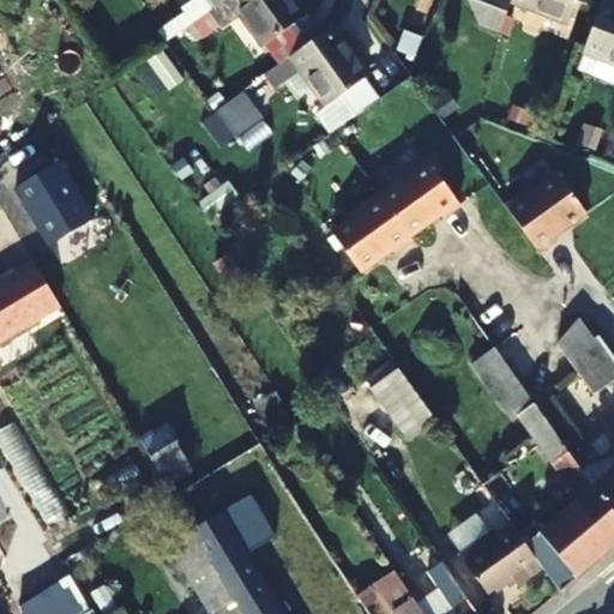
[(228,0),(263,47),(304,18),(290,0),(228,0)]
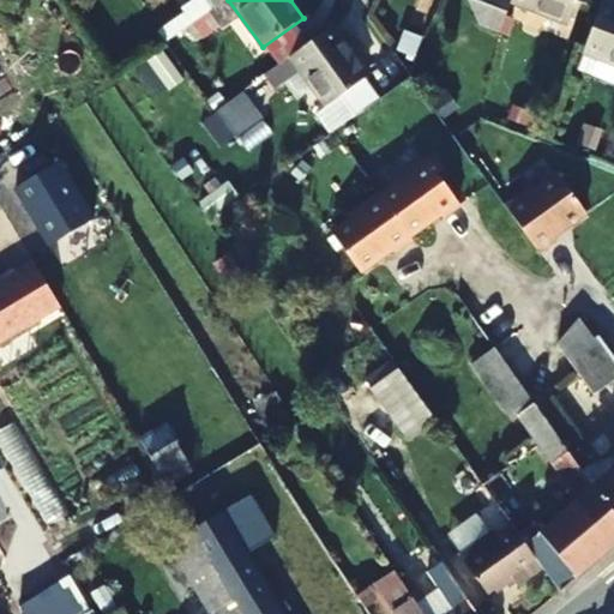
[(465,0),(480,26),(497,32),(510,1),(510,0),(465,0)]
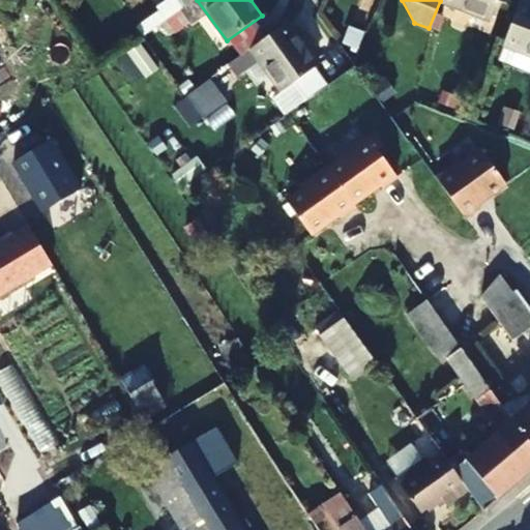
[(440,0),(440,1),(490,19),(496,0),(440,0)]
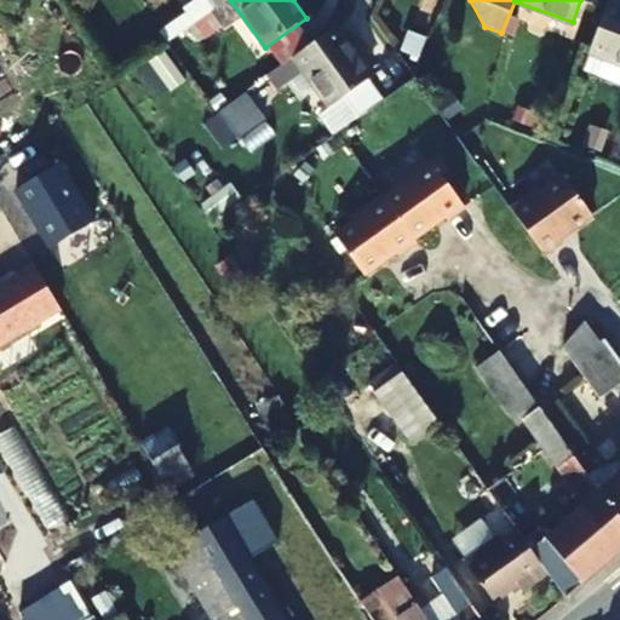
[(619,9),(606,4),(587,52),(619,63),(619,9)]
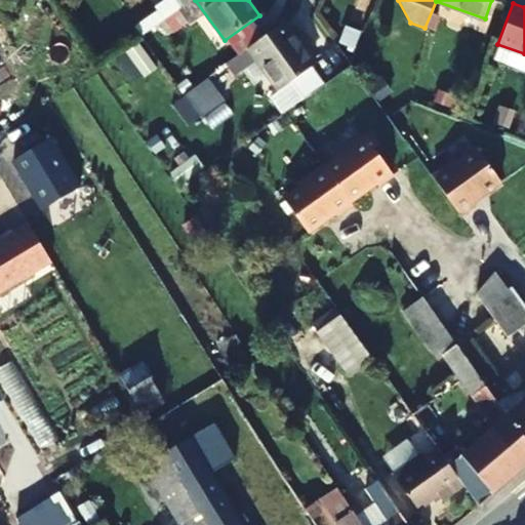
[(314,65),(283,23),(249,47),(259,62),(280,91),(271,98),(282,115),(289,110),(323,85),(311,68),(314,65)]
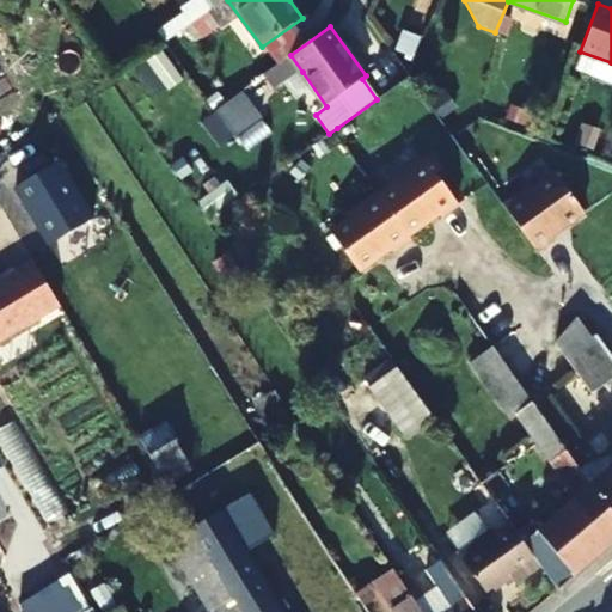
[(135,67),(157,96),(183,75),(161,47),(135,67)]
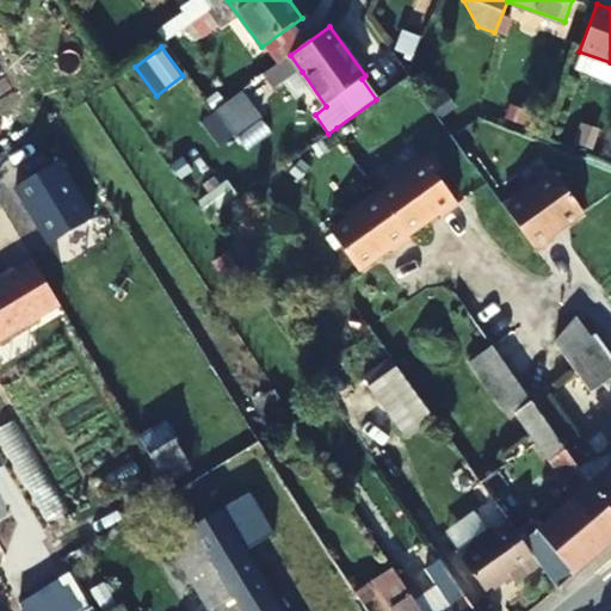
[(302,72),(290,55),(265,75),(277,91),(302,72)]
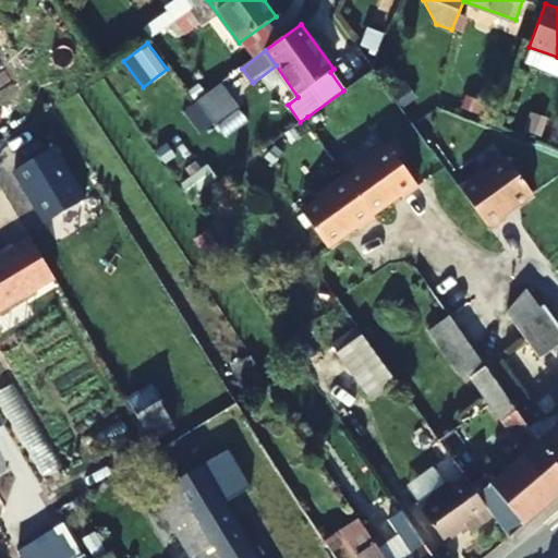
[(238,108),(219,84),(196,101),(213,125),(238,108)]
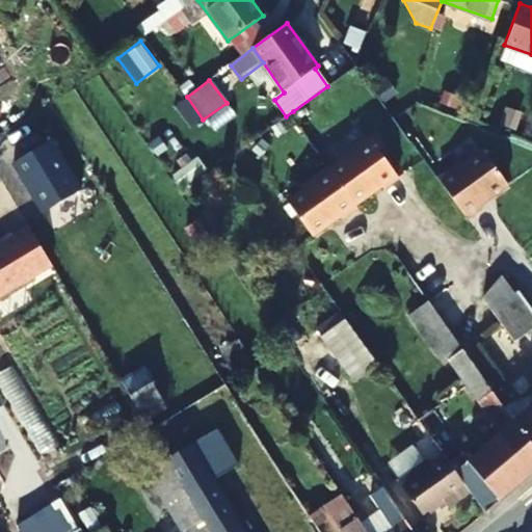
[(336,170),(360,204),(383,187),(386,190),(400,180),(372,140),(348,157),(351,160),(336,170)]
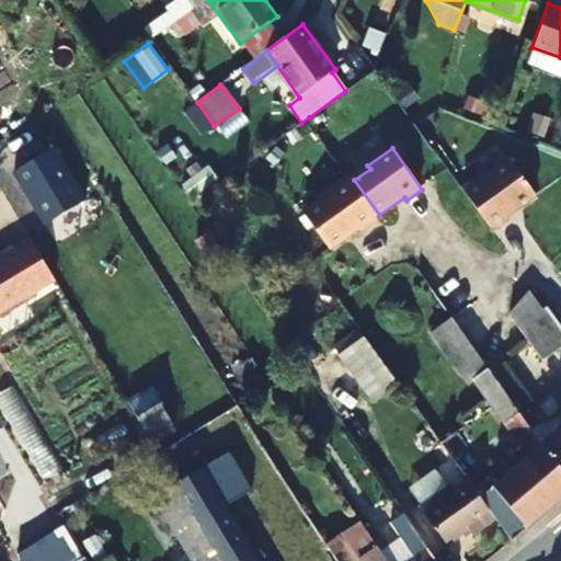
[(531,198),(508,162),(490,174),(488,172),(461,191),(492,232),(507,221),(505,218),(531,198)]
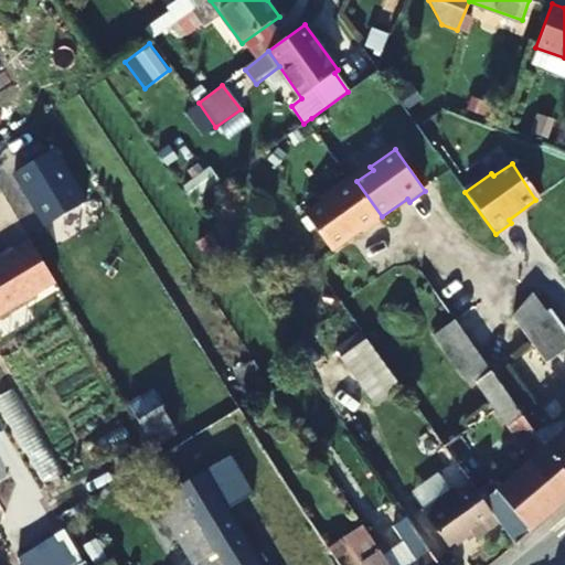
[(377,220),(382,216),(356,181),(351,184),(350,182),(324,199),(327,203),(306,216),(332,253),(361,231),(363,234),(380,223),(377,220)]
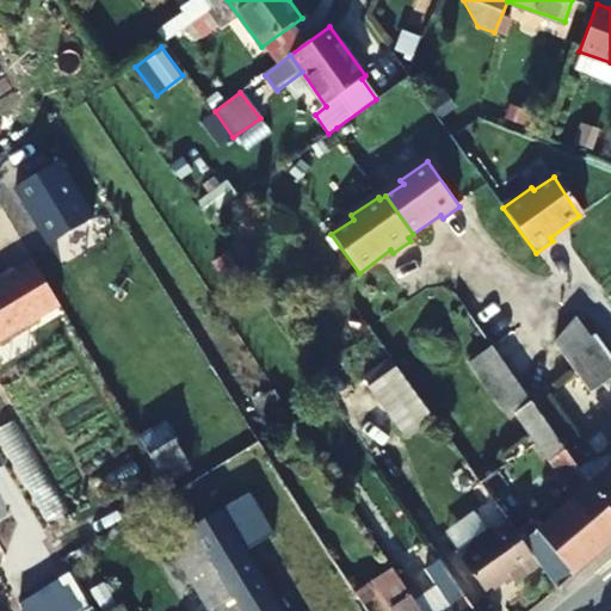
[(0,341),(61,306),(53,294),(43,277),(32,260),(0,279),(0,341)]
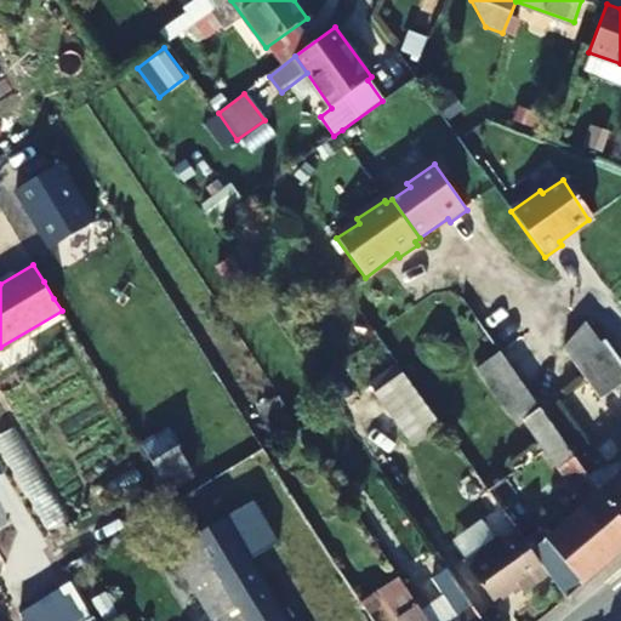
[(69,289),(58,273),(44,281),(53,298),(69,289)]
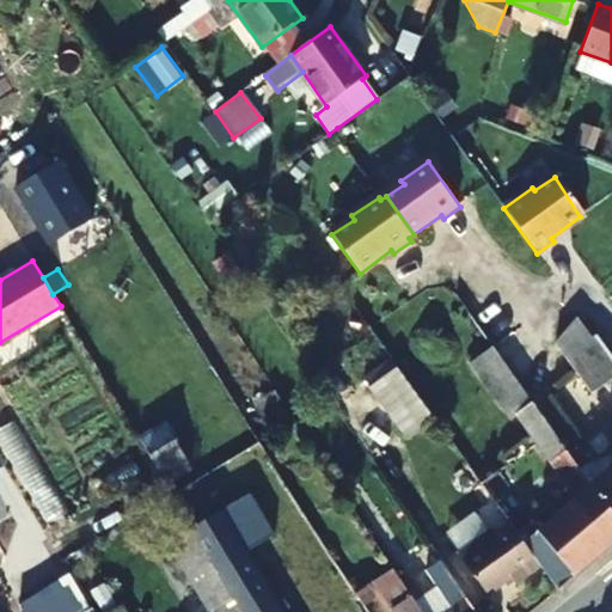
[(589,340),(574,318),(555,341),(565,356),(589,340)]
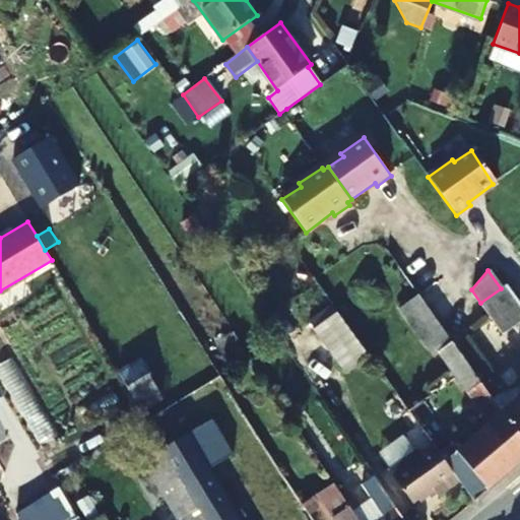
[(519,321),(519,304),(506,284),(501,288),(480,303),(504,333),(519,321)]
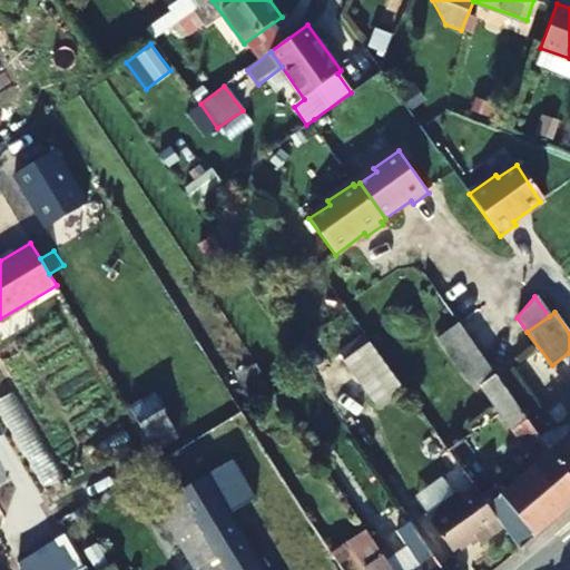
[(490,400),(505,389),(458,322),(442,334),(490,400)]
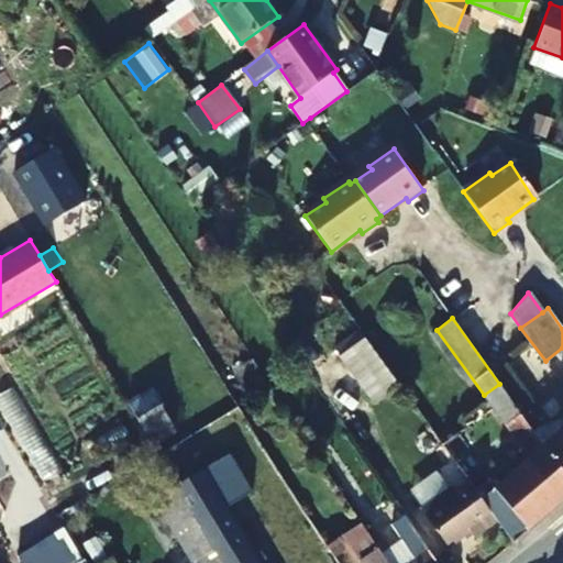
[(397,383),(364,337),(340,353),(374,400),(397,383)]
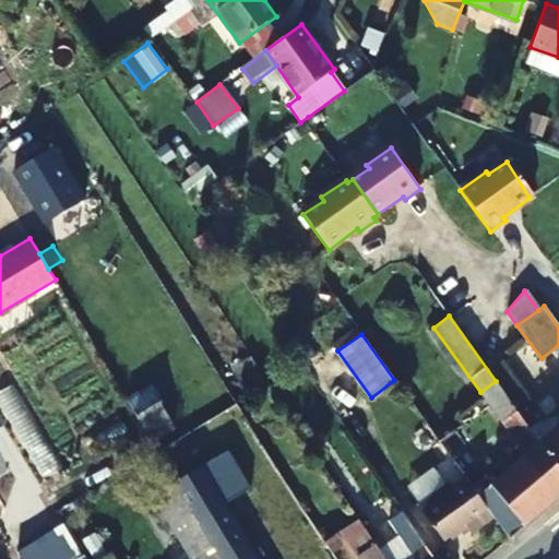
[(257,366),(250,356),(237,365),(244,375),(257,366)]
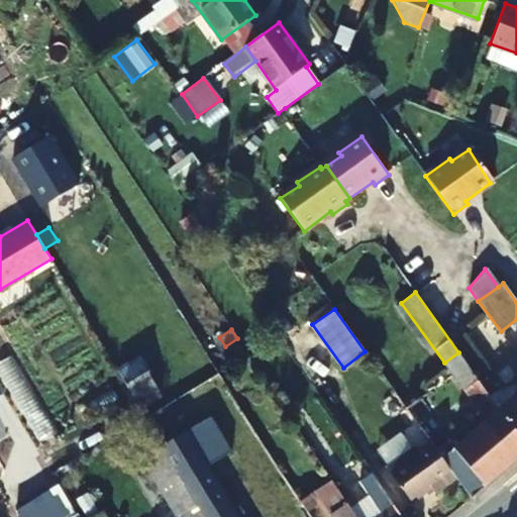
[(507,470),(516,459),(516,430),(501,411),(497,406),(458,352),(444,363),(485,420),(476,429),(462,442),(423,397),(405,408),(414,421),(426,437),(440,456),(456,480),(471,499),(507,470)]
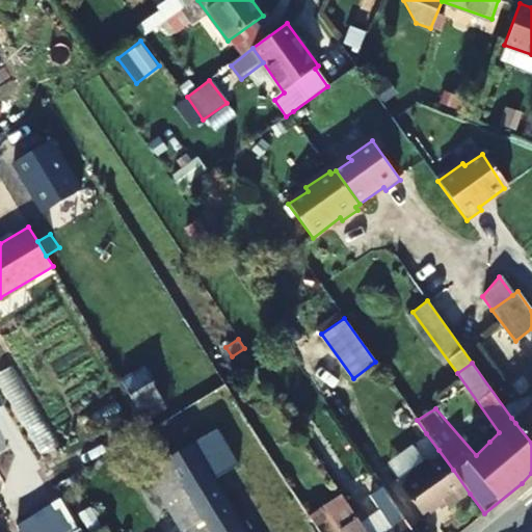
[(122,381),(144,420),(168,406),(154,382),(156,381),(148,366),(122,381)]
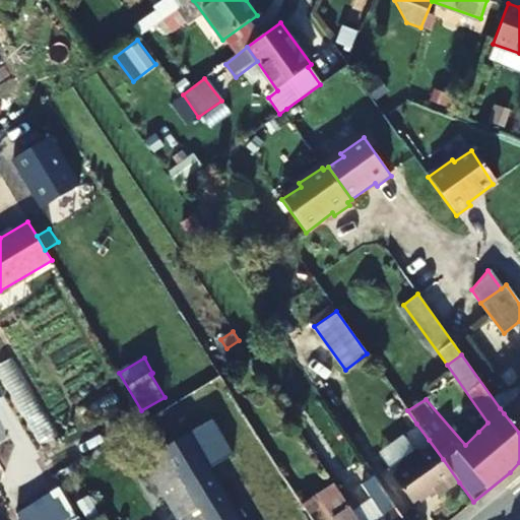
[(519,390),(500,408),(504,413),(519,399),(519,390)]
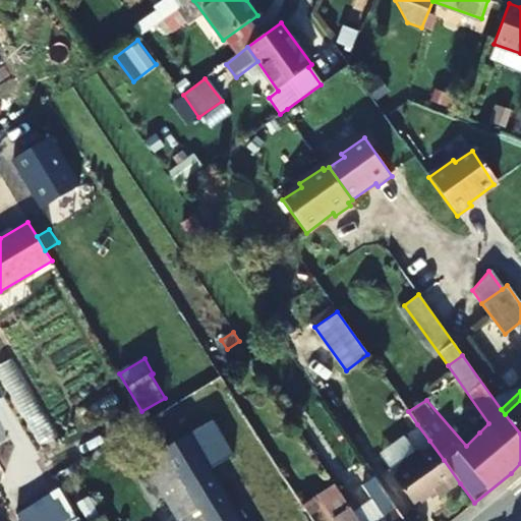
[(426,400),(421,393),(404,405),(408,411),(426,400)]
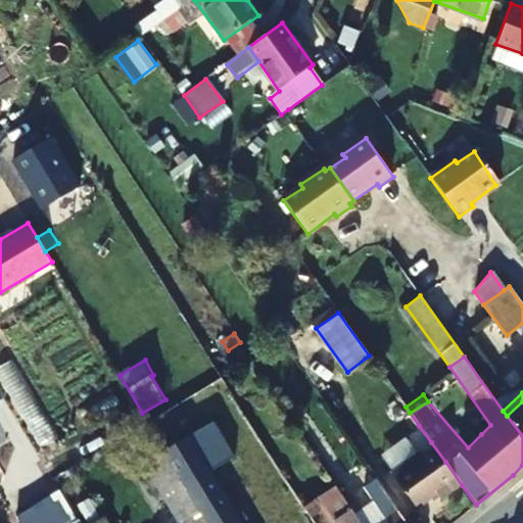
[(243,414),(233,395),(201,416),(212,434),(243,414)]
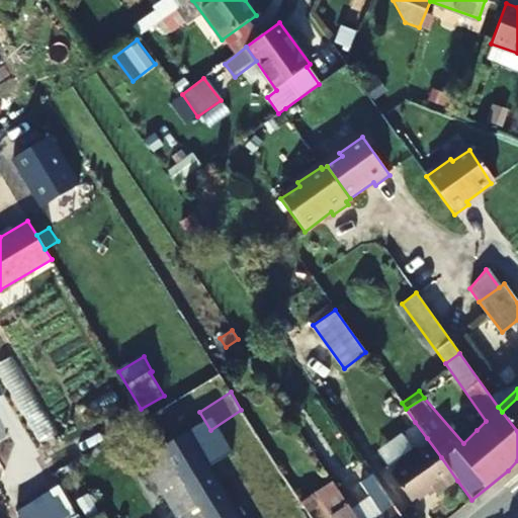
[(517,398),(502,412),(517,431),(517,398)]
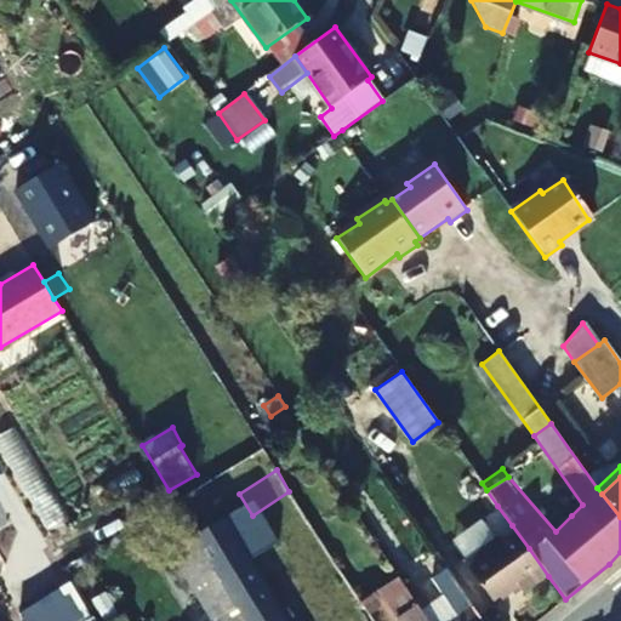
[(313,528),(289,491),(252,516),(250,516),(268,545),(292,529),(297,537),(313,528)]
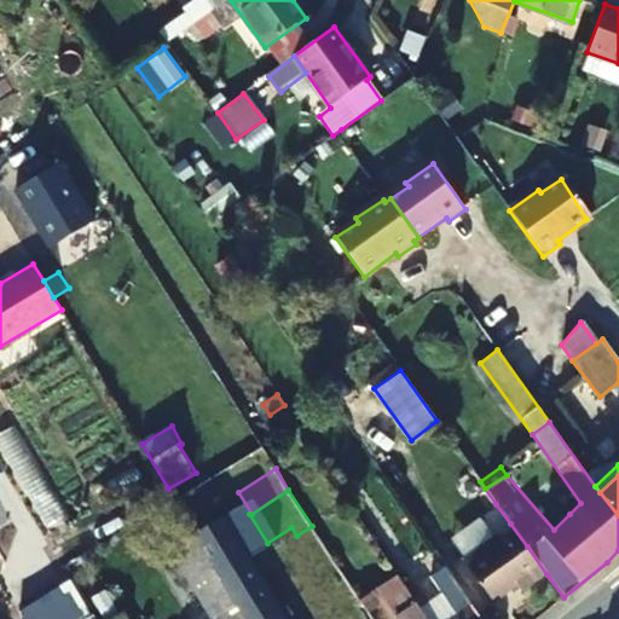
[(0,519),(0,559),(22,549),(6,516),(0,519)]
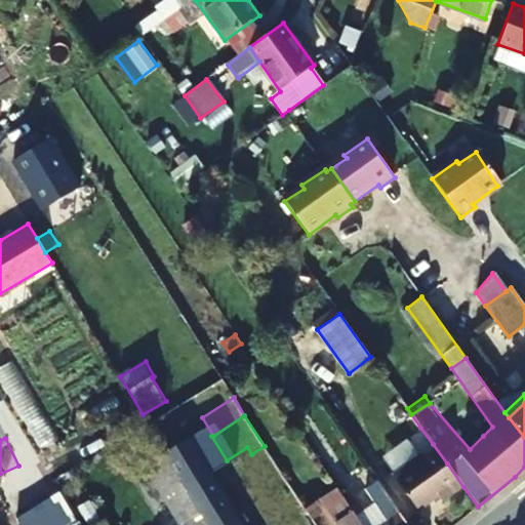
[(315,524),(311,519),(305,509),(289,484),(278,491),(298,524),(238,524),(188,439),(165,452),(206,524),(315,524)]
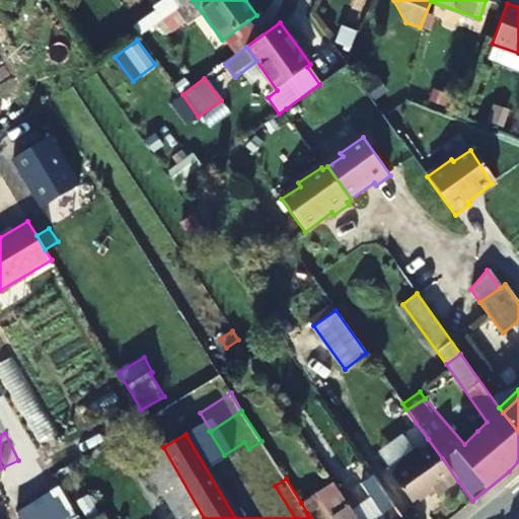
[(438,496),(458,482),(442,458),(428,439),(386,469),(413,505),(433,491),(438,496)]
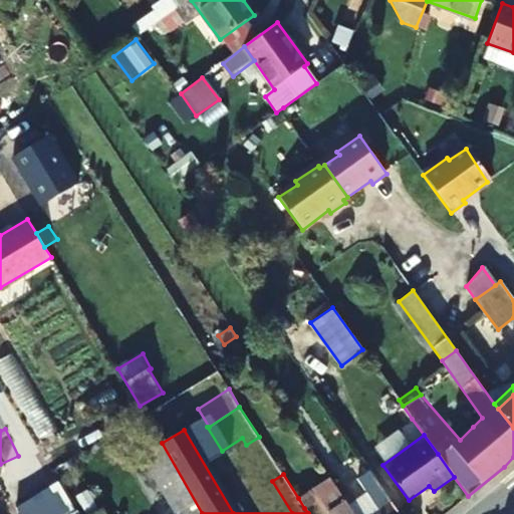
[(142,454),(179,513),(202,513),(162,443),(142,454)]
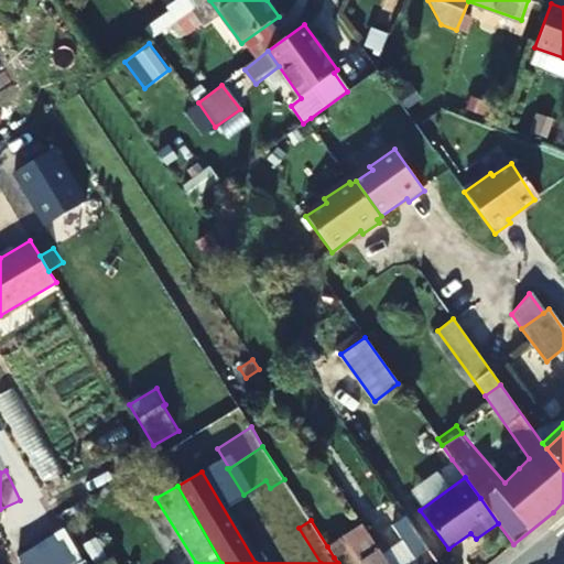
[(381,554),(387,563),(438,563),(404,513),(389,524),(401,541),(381,554)]
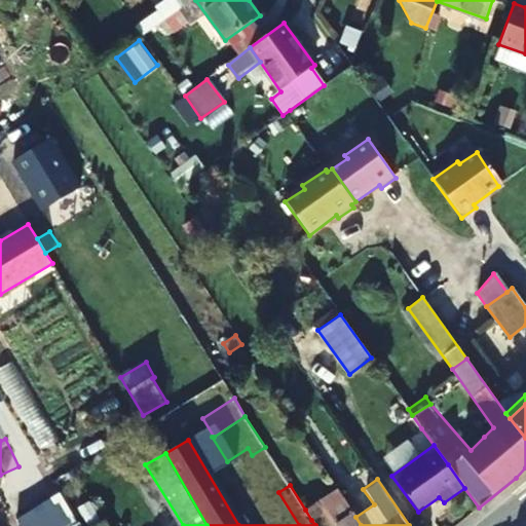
[(361,525),(355,517),(336,489),(320,499),(337,525),(361,525)]
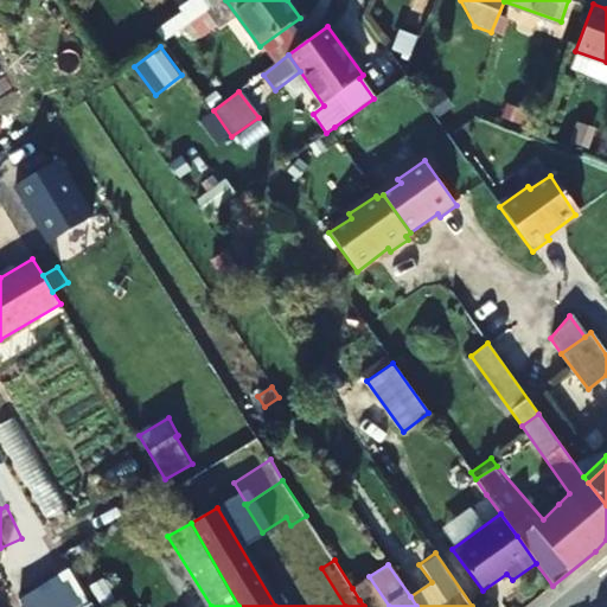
[(363,580),(352,588),(359,600),(371,593),(363,580)]
